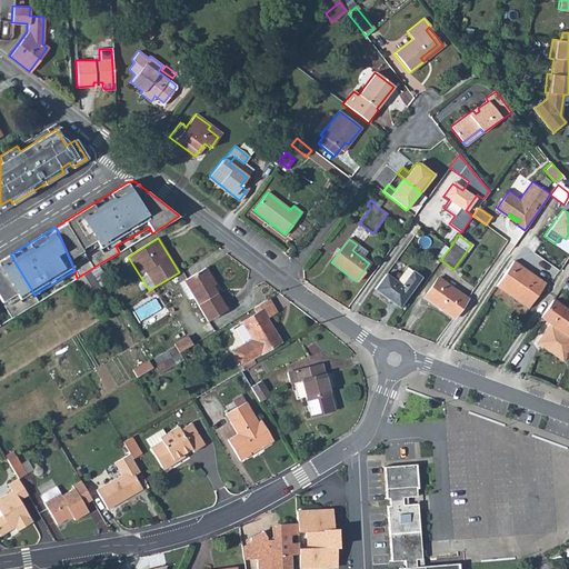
[(357,245),(352,250),(362,258),(367,252),(357,245)]
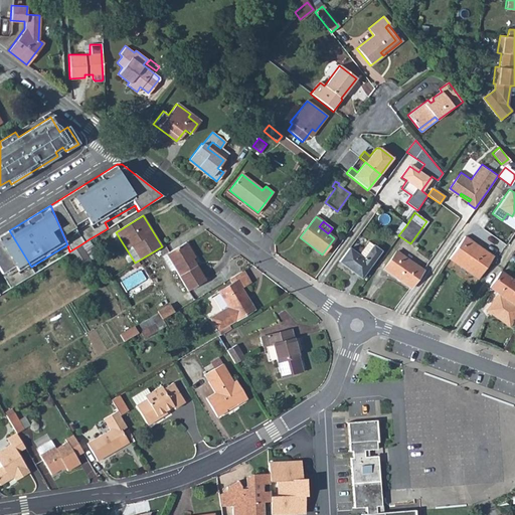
[(401,222),(394,232),(398,235),(406,225),(401,222)]
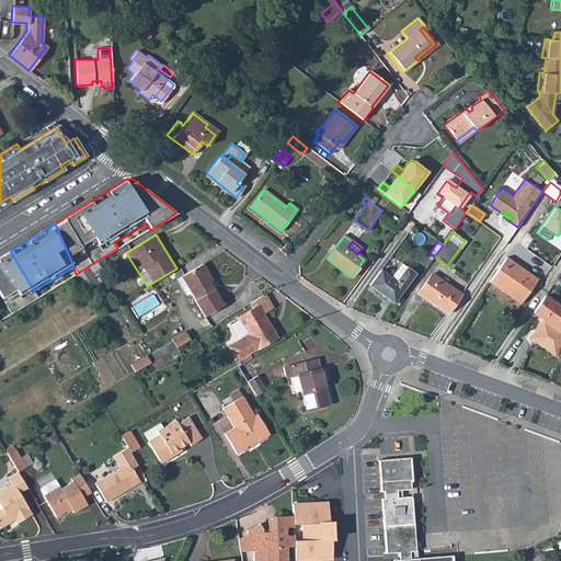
[(10,251),(0,256),(0,295),(11,313),(38,298),(34,290),(10,251)]
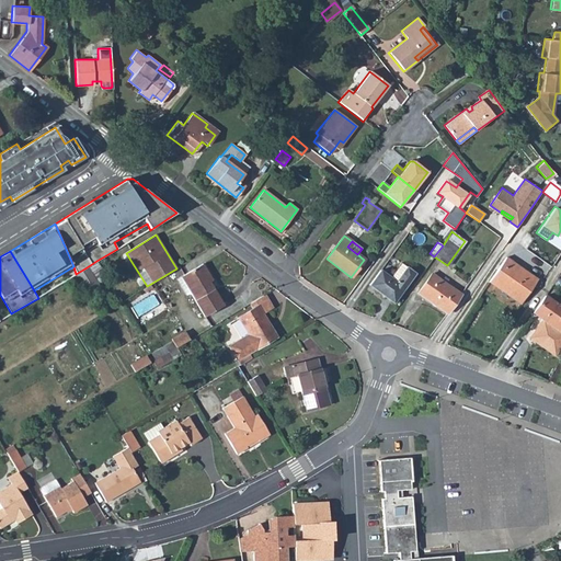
[(489,282),(496,288),(500,284),(513,294),(511,297),(519,304),(537,279),(505,258),(489,282)]
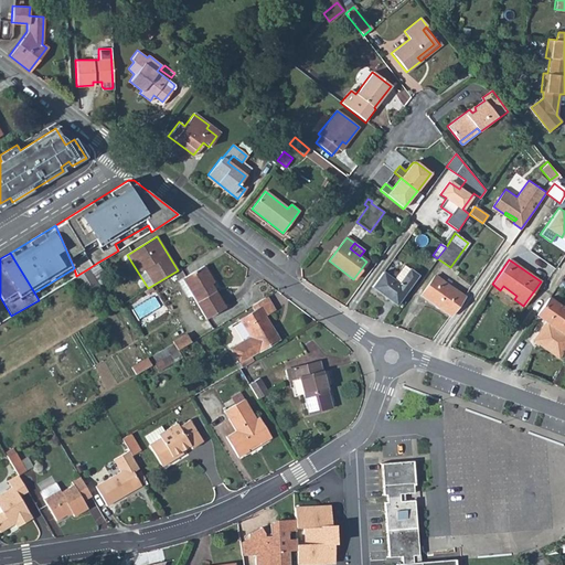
[(87,269),(97,285),(107,279),(97,263),(87,269)]
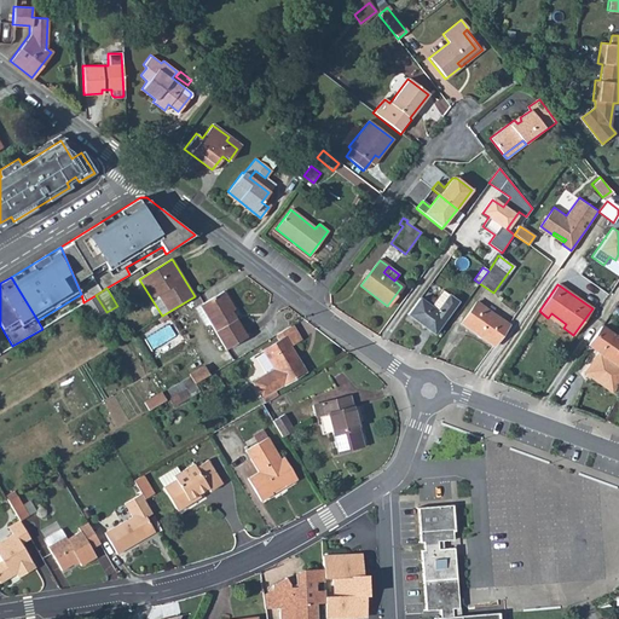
[(420,298),(408,314),(434,334),(457,301),(441,290),(431,306),(420,298)]
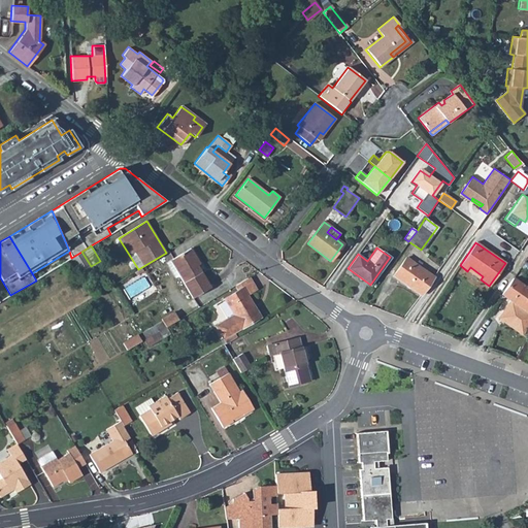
[(166,262),(175,277),(179,275),(193,297),(209,287),(199,268),(197,269),(195,266),(199,264),(190,249),(166,262)]
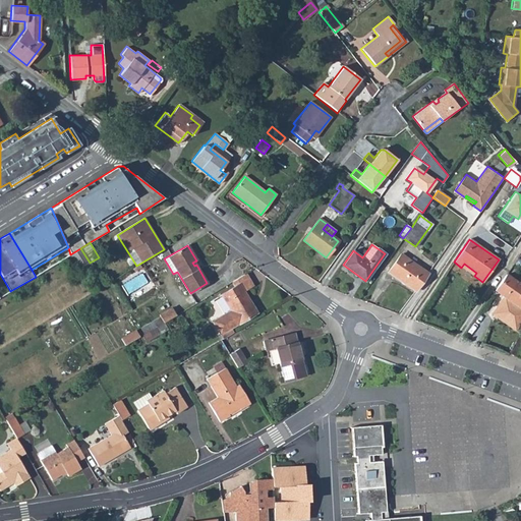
[(70,254),(76,264),(79,270),(90,264),(90,263),(80,248),(70,254)]
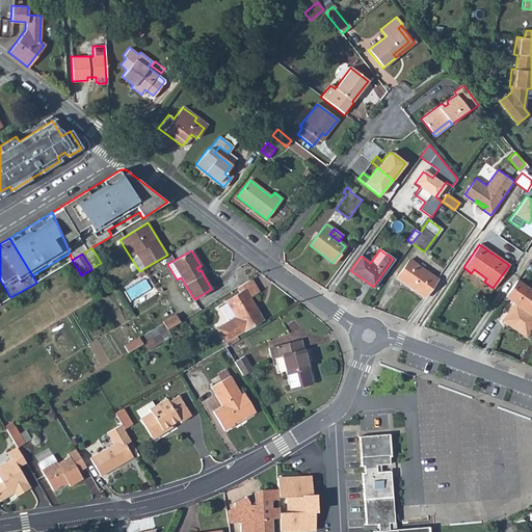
[(68,263),(73,272),(78,269),(72,260),(68,263)]
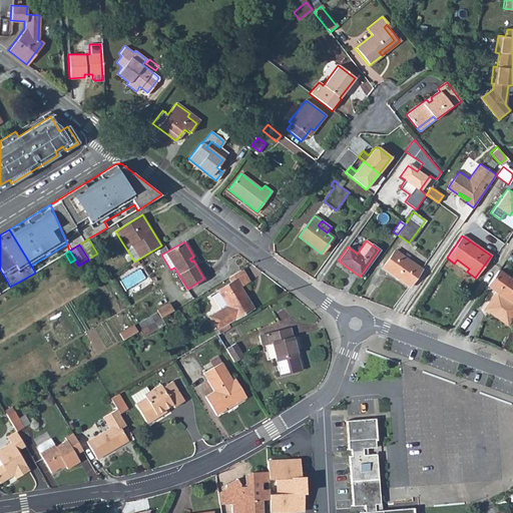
[(396,250),(383,269),(409,287),(421,269),(396,250)]
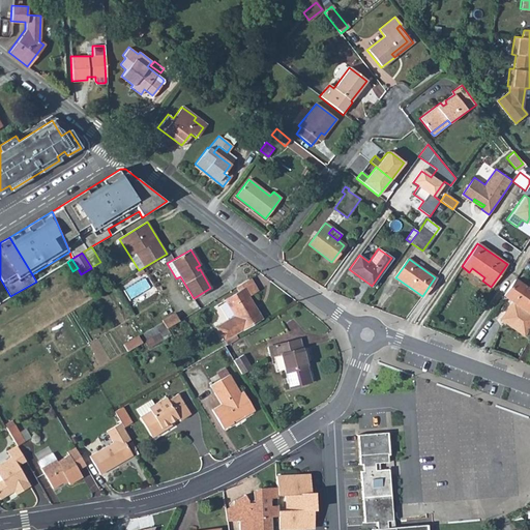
[(472,268),(469,272),(482,281),(484,277),(472,268)]
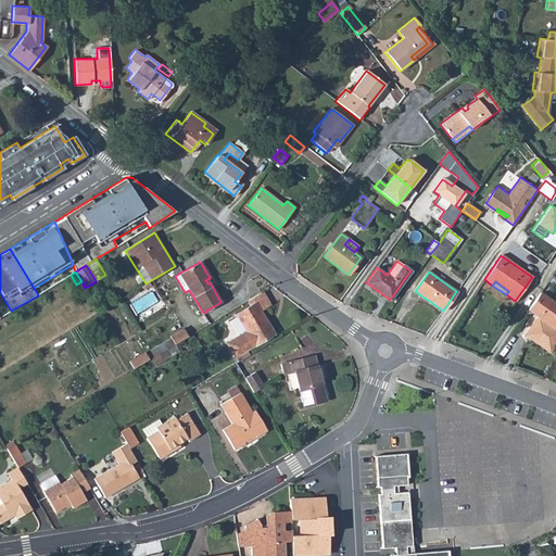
[(248,300),(251,305),(256,303),(261,310),(269,305),(262,292),(248,300)]
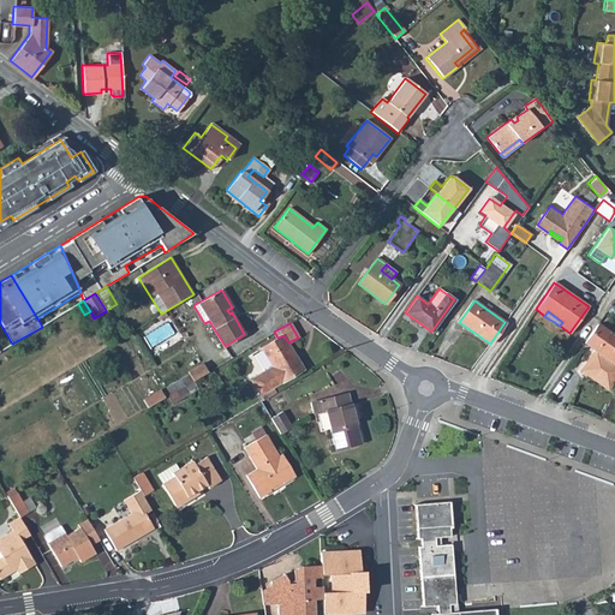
[(614,359),(614,336),(597,324),(584,342),(589,346),(577,363),(592,375),(590,377),(607,389),(614,377),(614,364),(613,364),(614,359)]
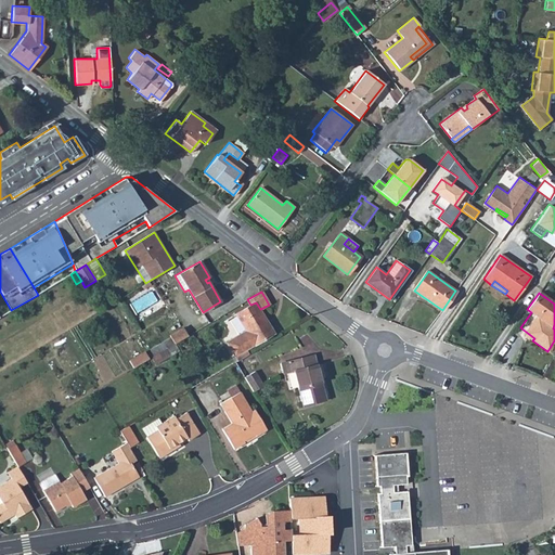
[(237,361),(249,355),(246,349),(273,333),(260,309),(256,302),(250,305),(236,313),(246,331),(245,332),(244,331),(226,343),(237,361)]
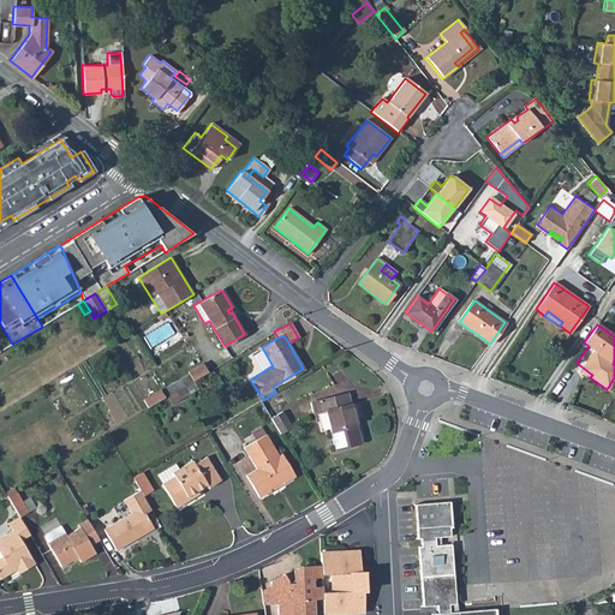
[(192,381),(208,372),(202,363),(187,372),(189,375),(166,388),(169,395),(183,387),(192,381)]
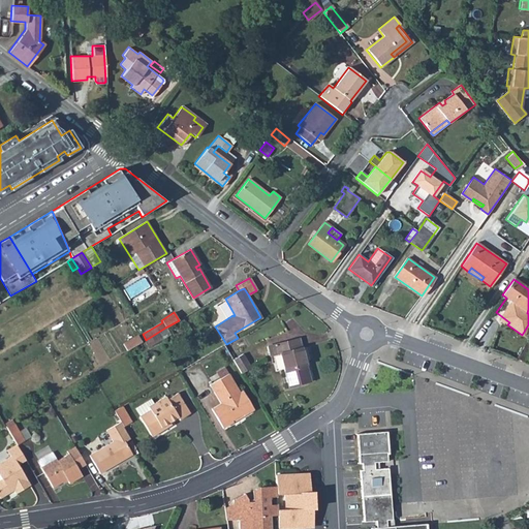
[(509,322),(496,312),(494,315),(507,324),(509,322)]
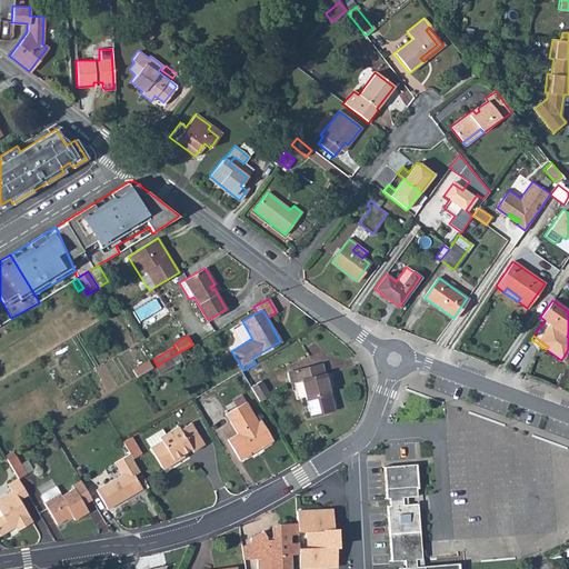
[(169,358),(173,366),(182,360),(178,352),(169,358)]
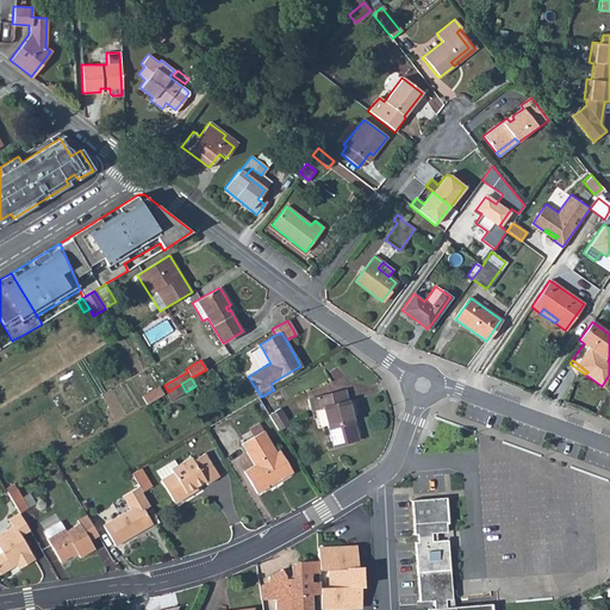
[(145,405),(163,394),(159,387),(141,397),(145,405)]
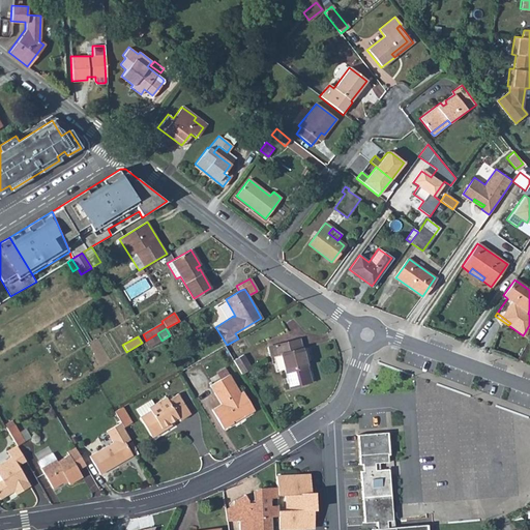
[(268,347),(270,357),(280,355),(289,388),(311,382),(299,339),(268,347)]
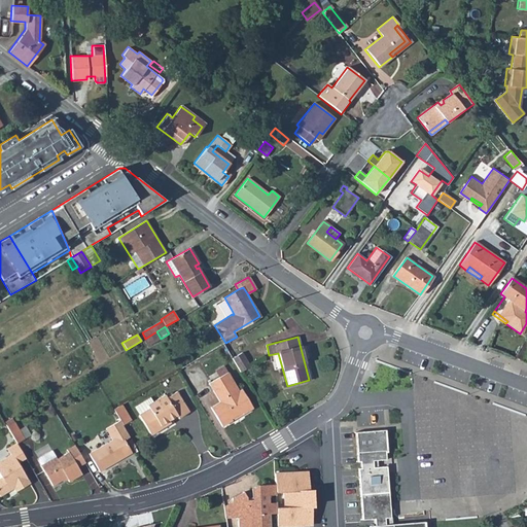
[(526,341),(524,340),(514,356),(521,360),(526,349),(525,348),(526,345),(526,341)]
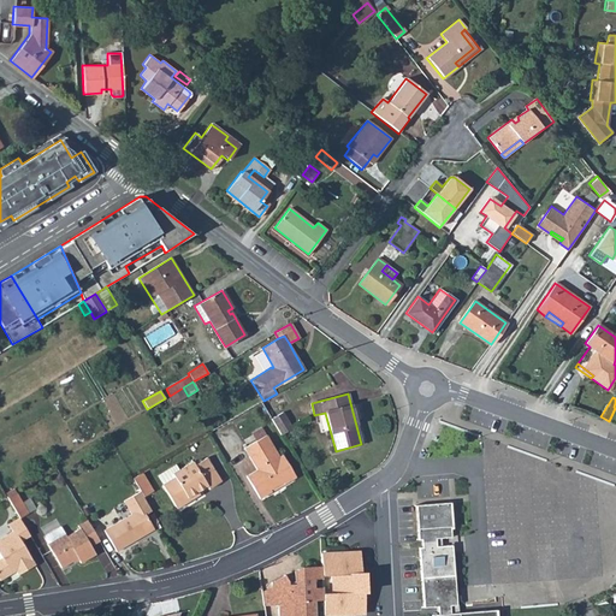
[(274,416),(283,430),(290,426),(286,420),(284,421),(280,414),(274,416)]
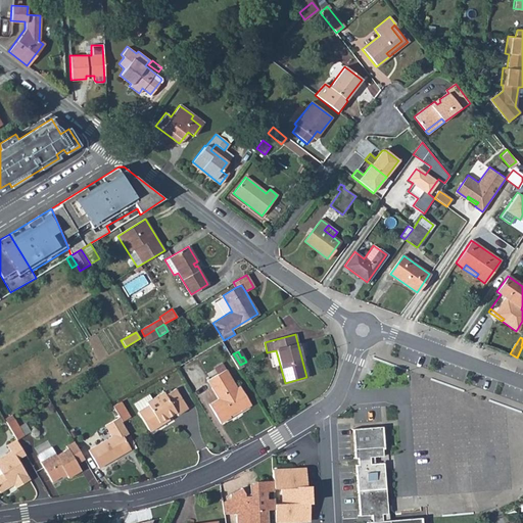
[(207,381),(218,398),(208,405),(221,424),(231,418),(230,416),(240,410),(241,412),(250,406),(239,386),(236,387),(226,370),(207,381)]
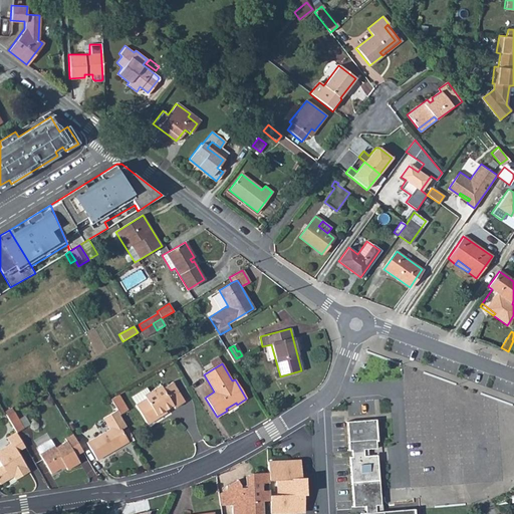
[(158,417),(166,412),(174,407),(175,410),(186,404),(175,383),(165,390),(163,387),(146,397),(148,400),(137,406),(149,426),(160,420),(158,417)]
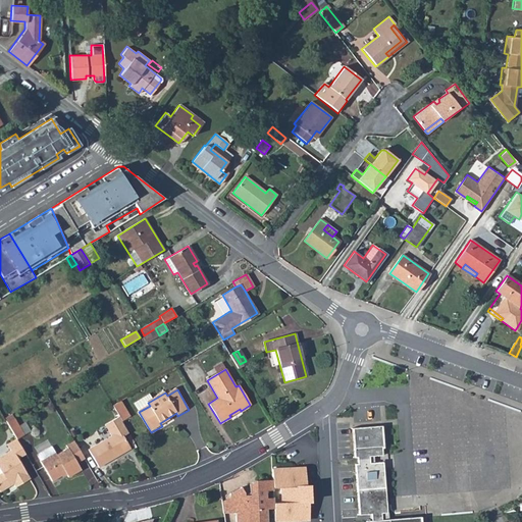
[(6,422),(12,431),(19,427),(14,418),(6,422)]
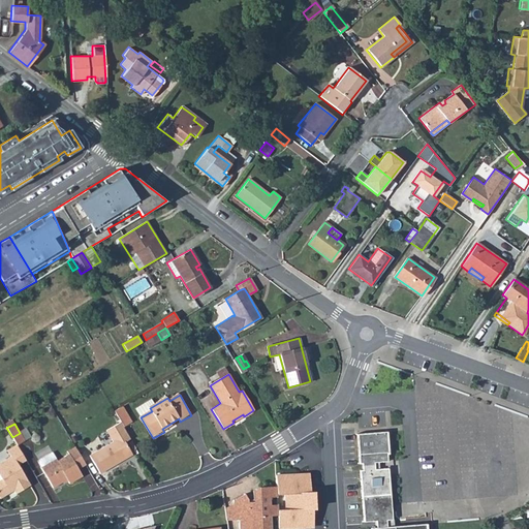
[(121,424),(106,432),(113,443),(90,457),(100,474),(132,456),(125,443),(130,439),(121,424)]
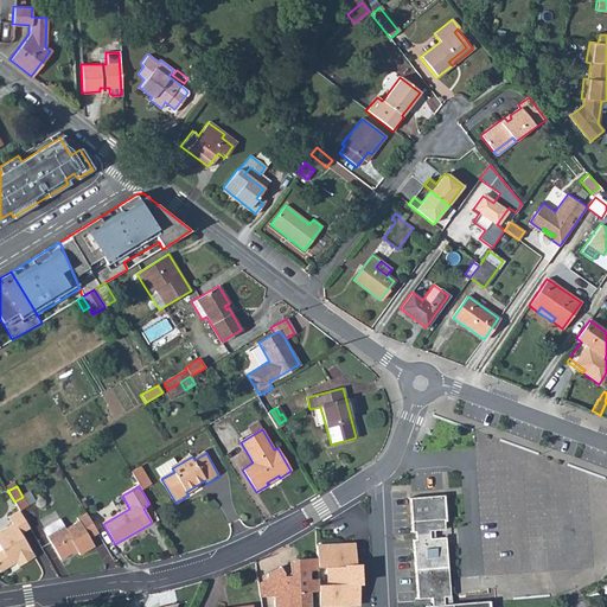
[(415,498),(409,498),(411,532),(414,532),(415,540),(411,541),(415,600),(429,599),(429,606),(425,606),(423,606),(487,606),(486,600),(449,605),(448,605),(441,605),(440,598),(448,596),(445,538),(434,538),(429,538),(428,531),(434,531),(445,530),(443,521),(445,521),(443,496),(415,498)]
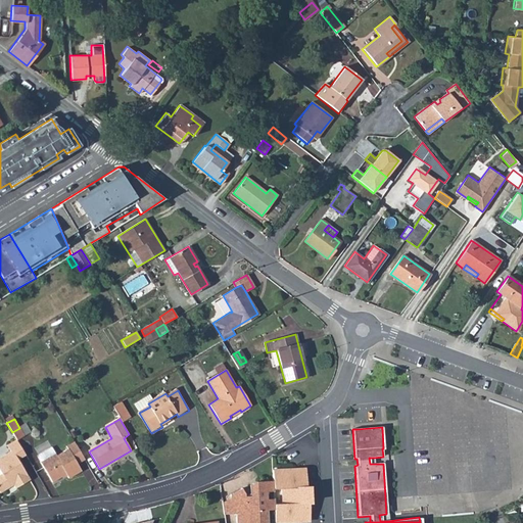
[(12,432),(16,439),(17,441),(26,437),(19,428),(12,432)]
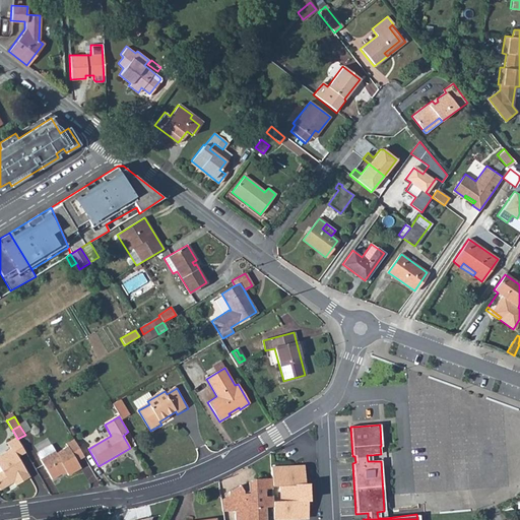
[(0,488),(9,482),(7,480),(11,478),(12,481),(14,484),(28,476),(17,456),(25,452),(17,439),(16,437),(6,442),(10,448),(0,453),(0,468),(1,470),(0,470),(0,488)]
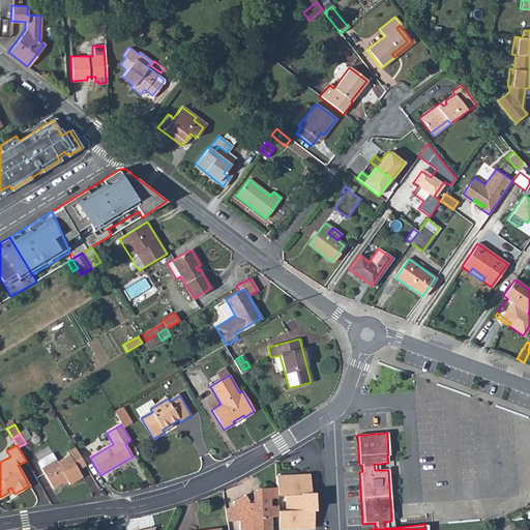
[(75,447),(67,452),(68,454),(57,461),(52,452),(38,460),(37,464),(53,489),(66,480),(69,484),(82,477),(79,470),(86,466),(75,447)]
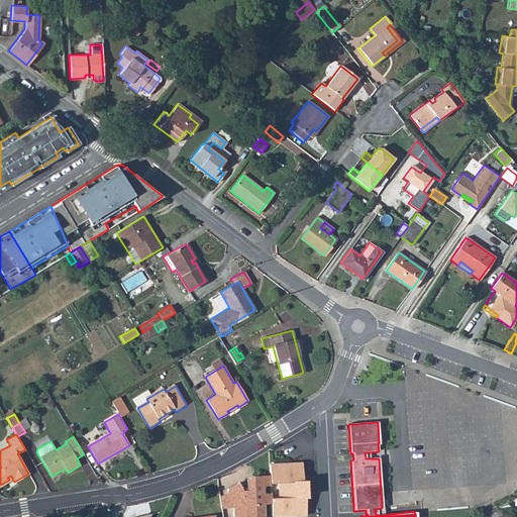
[(300,462),(269,464),(270,476),(270,482),(278,482),(279,498),(271,499),(271,503),(272,516),(305,514),(304,497),(302,497),(302,489),(304,489),(305,487),(306,486),(306,484),(306,482),(305,481),(303,480),(301,480),(300,462)]
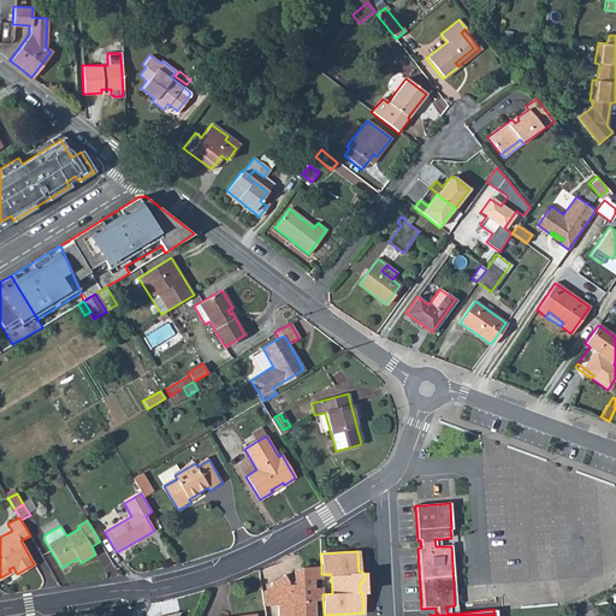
[(271,585),(274,606),(277,605),(277,615),(298,615),(314,615),(314,600),(323,599),(323,594),(323,587),(313,587),(313,579),(321,579),(321,574),(321,567),(302,569),(301,567),(294,572),(294,585),(288,585),(288,580),(284,575),(271,582),(271,585)]
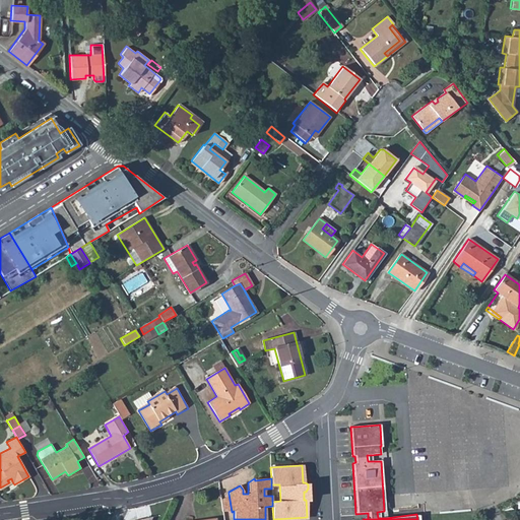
[(220,501),(222,513),(232,512),(229,494),(220,501)]
